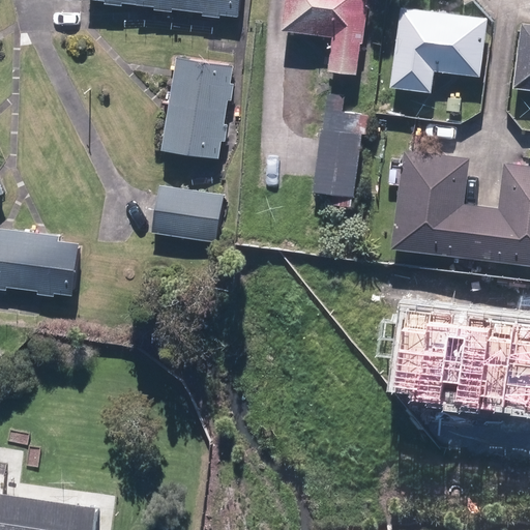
[(84,0),(85,2),(104,4),(104,6),(120,8),(120,6),(152,9),(152,12),(171,15),(171,11),(201,15),(201,17),(218,19),(219,17),(237,19),(239,0),(84,0)]
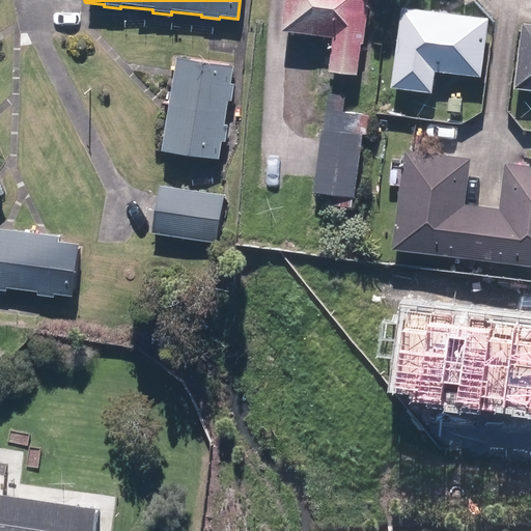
[(371,0),(283,0),(282,39),(330,43),(328,75),(357,76),(359,50),(368,50),(371,0)]
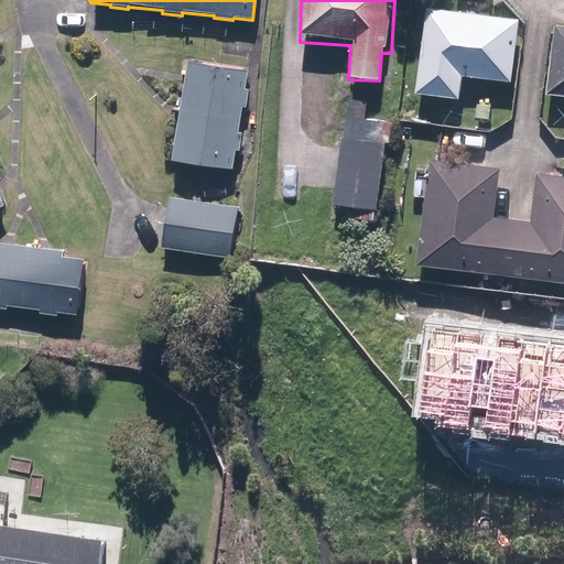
[(518,17),(421,6),(411,95),(458,100),(462,76),(510,83),(518,17)]
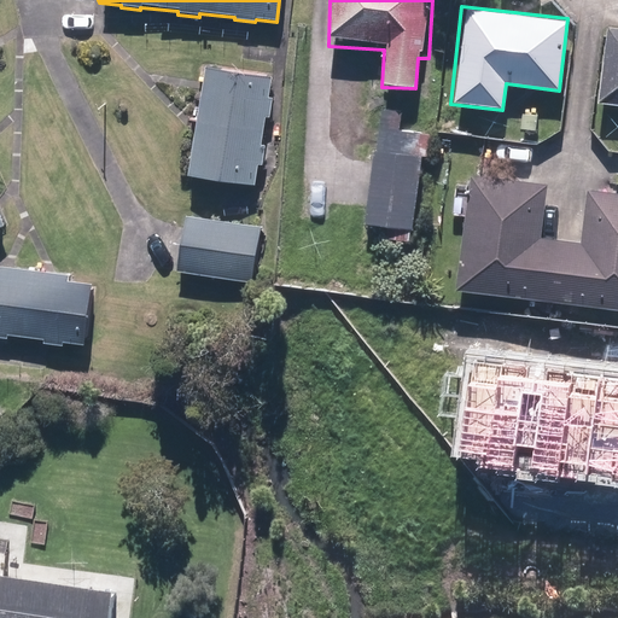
[(617,35),(601,34),(594,103),(617,105),(617,35)]
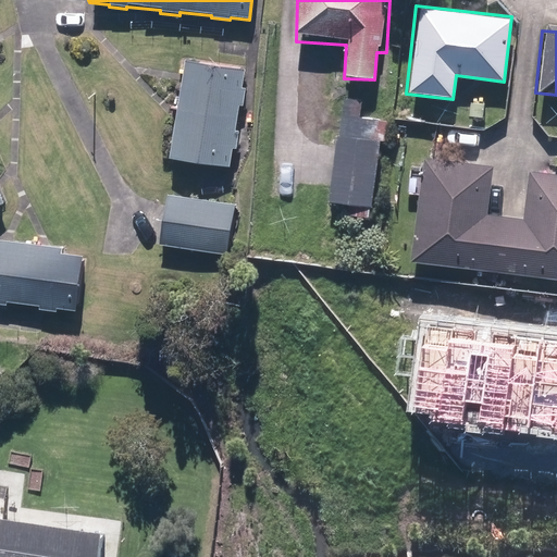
[(186,61),(169,158),(226,169),(229,151),(233,152),(236,134),(232,134),(237,108),(240,109),(244,91),(240,90),(244,71),(186,61)]
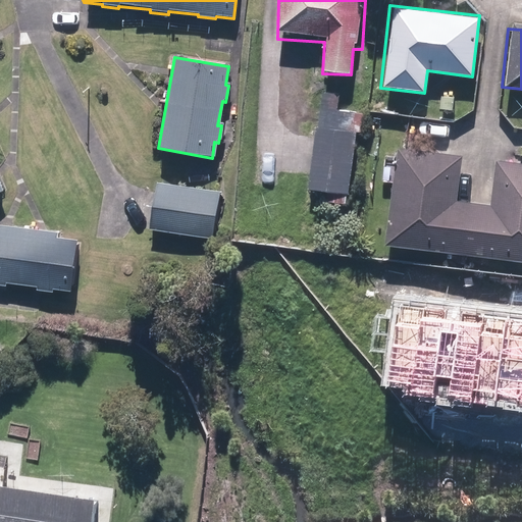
[(358,137),(315,131),(307,190),(349,196),(358,137)]
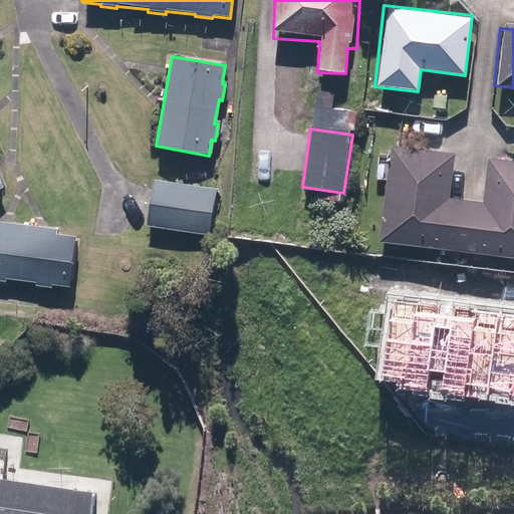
[(458,156),(391,149),(380,244),(513,258),(513,164),(487,161),(482,203),(453,200),(458,156)]
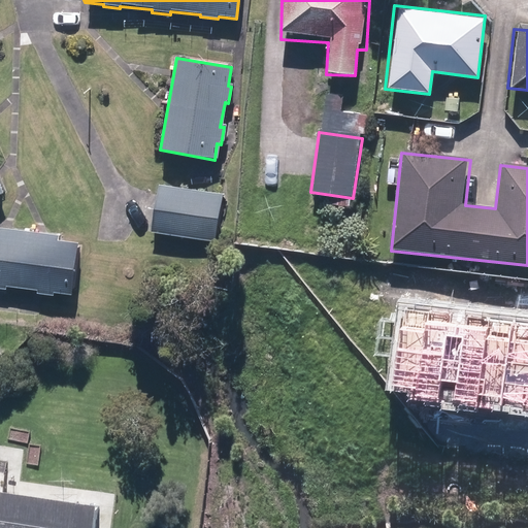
[(223,195),(158,186),(151,233),(216,242),(223,195)]
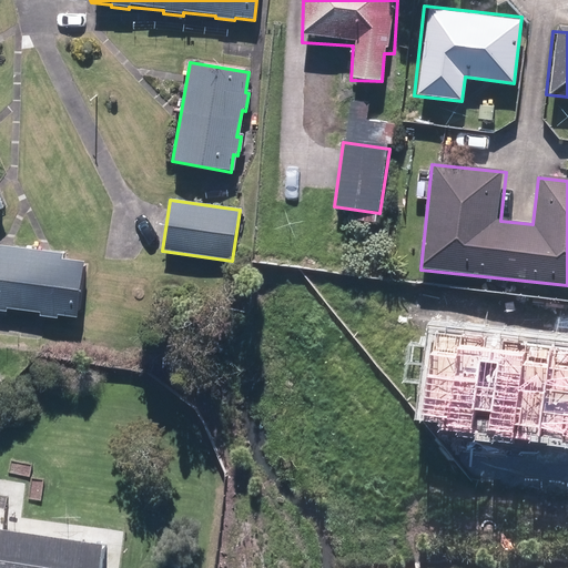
[(0,311),(4,312),(6,308),(39,314),(38,317),(56,320),(57,316),(75,318),(83,263),(60,261),(61,256),(0,247),(0,311)]
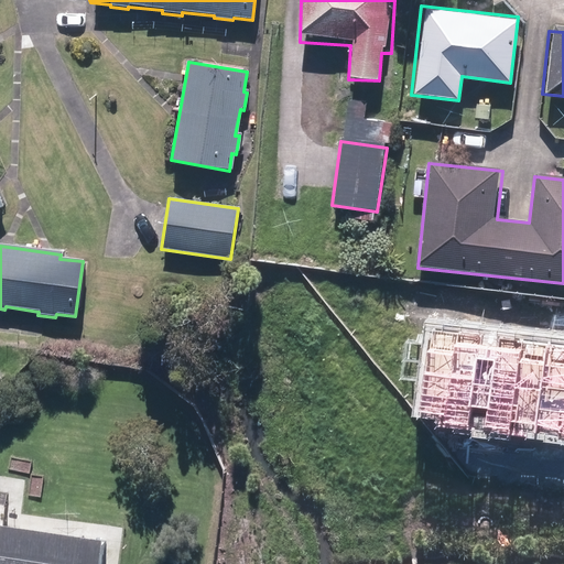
[(415,427),(563,445),(563,337),(429,322),(415,427)]
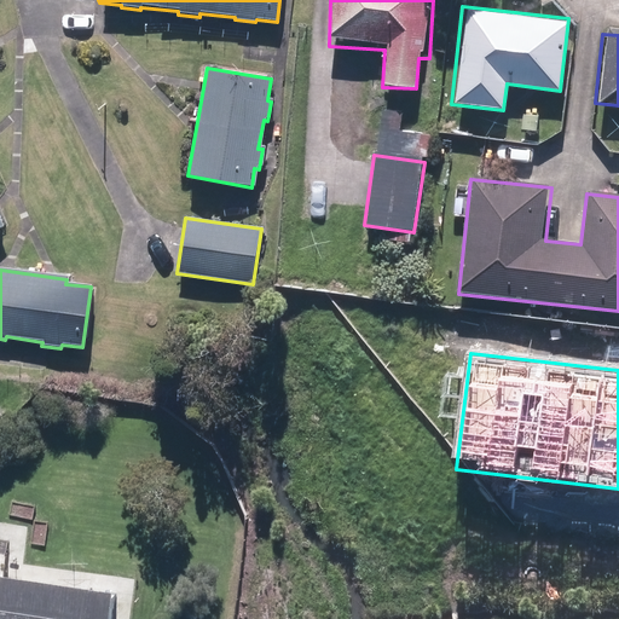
[(103,618),(108,595),(0,578),(0,618),(103,618)]
